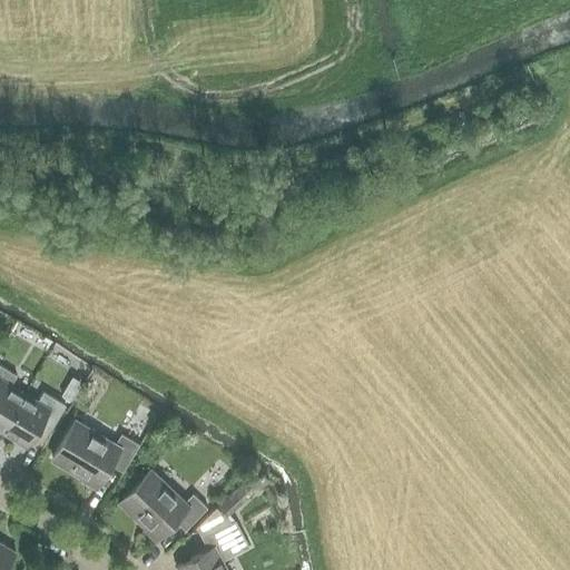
[(0,429),(1,430),(23,393),(10,385),(16,375),(0,365),(0,429)]
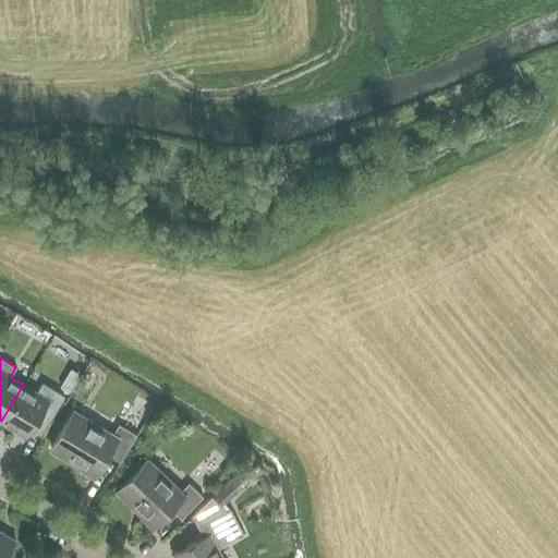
[(64,379),(60,387),(70,392),(74,385),(64,379)]
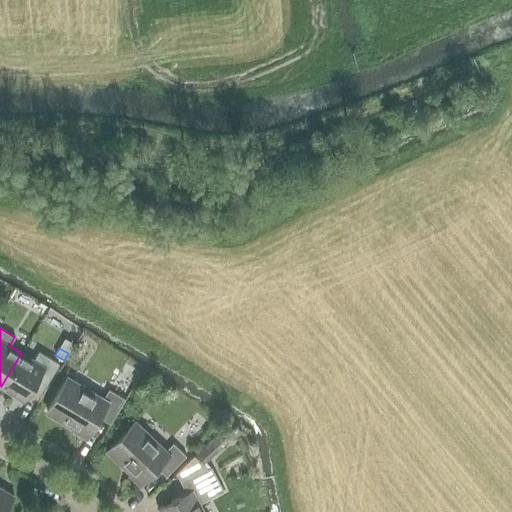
[(21,353),(1,386),(24,400),(36,379),(45,384),(58,364),(39,352),(34,361),(21,353)]
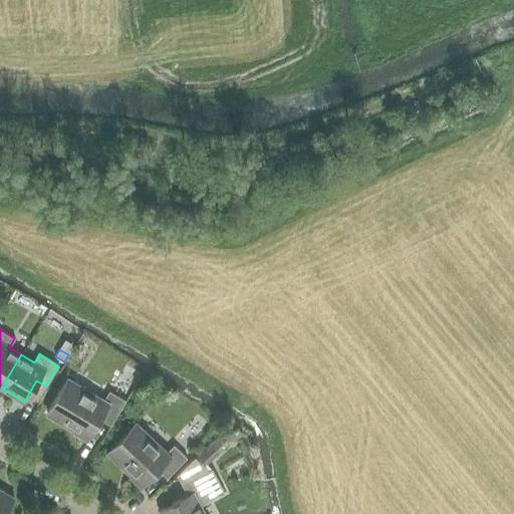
[(126,397),(134,384),(122,377),(114,390),(126,397)]
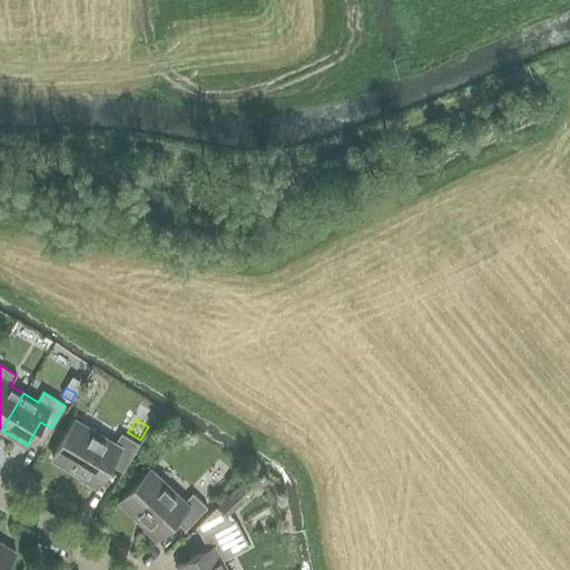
[(115,443),(76,420),(52,459),(53,459),(56,454),(86,473),(84,477),(97,485),(109,464),(121,472),(138,445),(119,434),(115,443)]
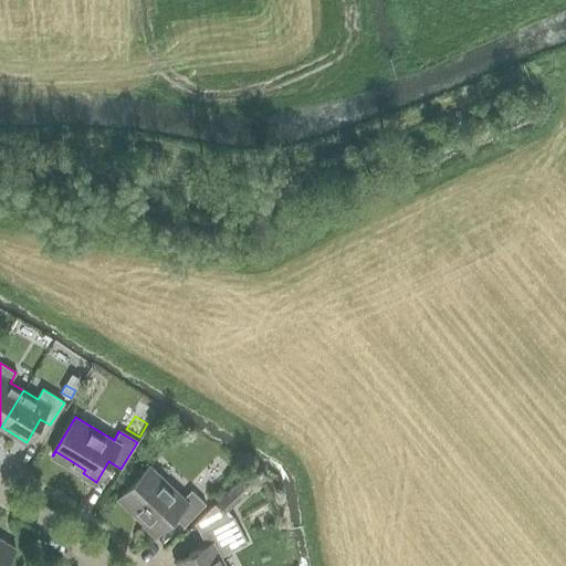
[(268,477),(255,464),(244,474),(254,485),(257,488),(268,477)]
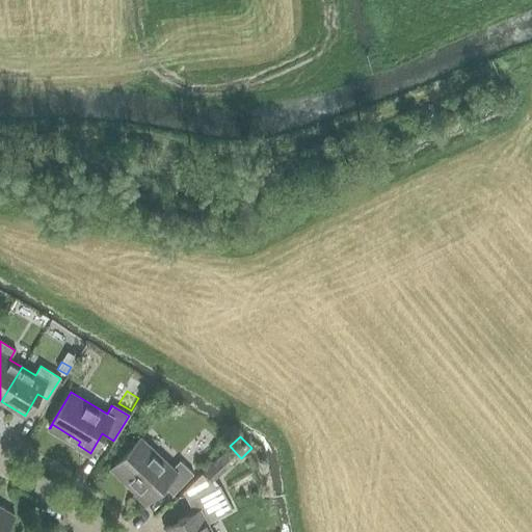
[(173,469),(140,439),(112,469),(112,470),(115,467),(138,487),(135,490),(147,502),(162,485),(174,496),(193,475),(179,461),(173,469)]
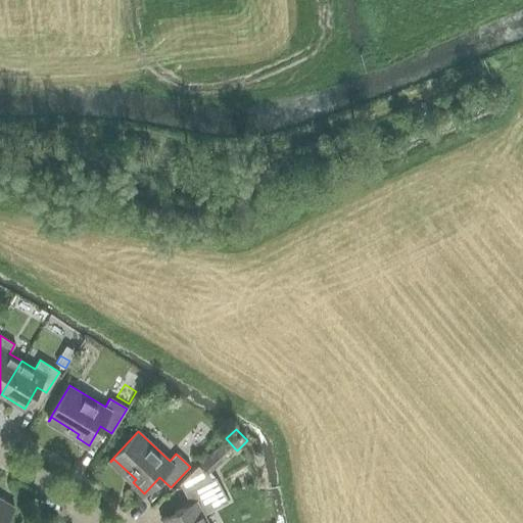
[(208,472),(231,452),(221,440),(198,460),(208,472)]
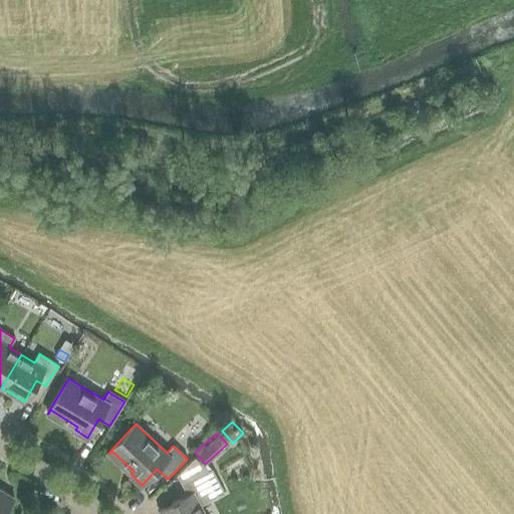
[(210,470),(197,457),(179,475),(190,494),(160,510),(161,513),(204,513),(200,506),(226,492),(213,468),(210,470)]
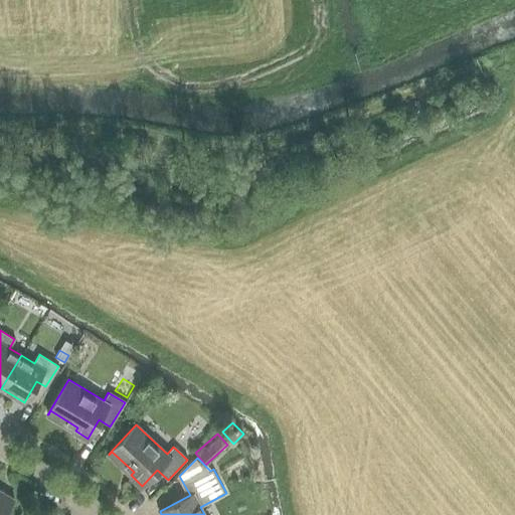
[(0,514),(3,514),(14,499),(0,490),(0,514)]
